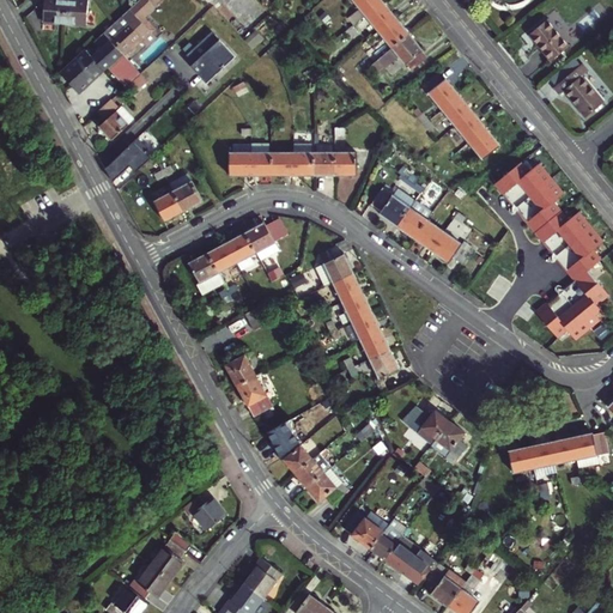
[(43,0),(43,22),(64,23),(65,0),(43,0)]
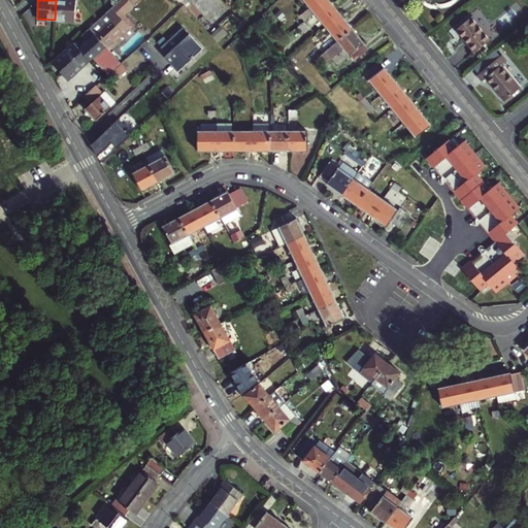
[(74,0),(73,0),(56,0),(55,20),(73,21),(74,0)]
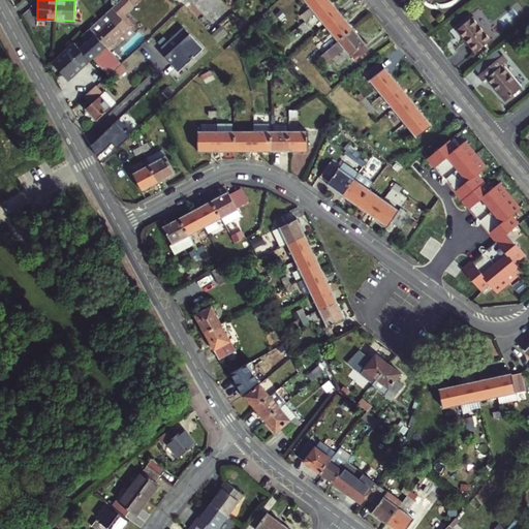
[(96,35),(106,47),(120,33),(127,41),(136,32),(133,28),(119,13),(133,0),(120,0),(89,29),(92,33),(94,31),(97,34),(96,35)]
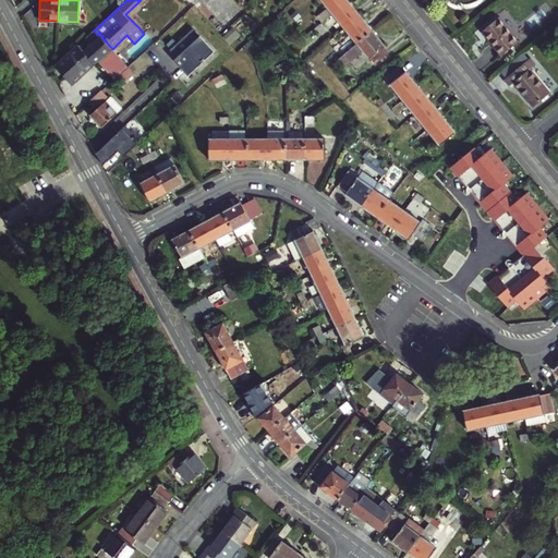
[(125,14),(141,29),(145,26),(133,14),(144,4),(141,0),(125,14)]
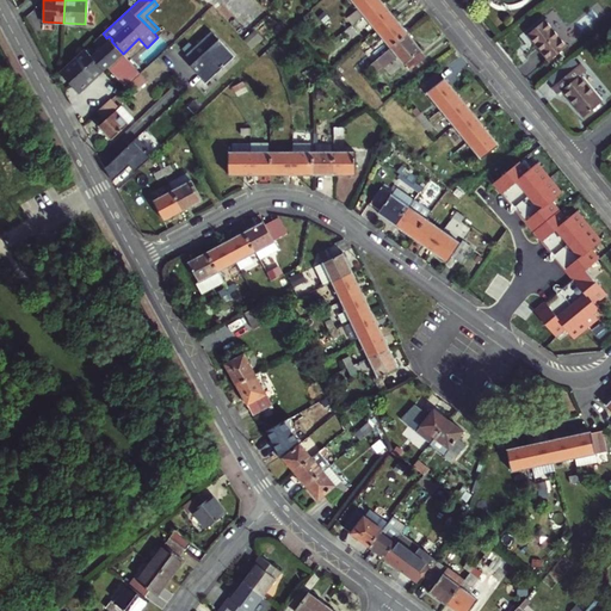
[(353,0),(353,1),(364,16),(369,12),(382,1),(381,0),(353,0)]
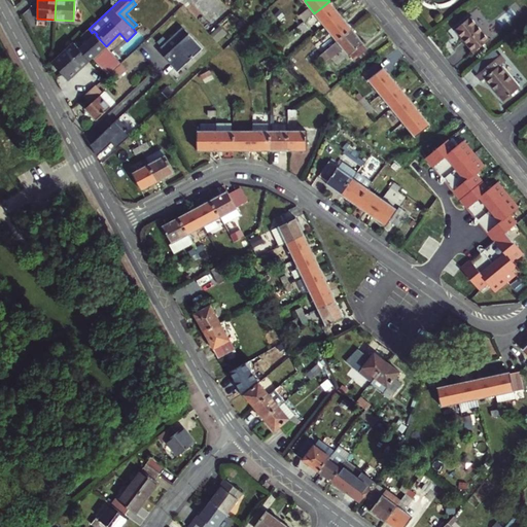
[(314,13),(325,27),(341,14),(329,1),(318,10),(314,13)]
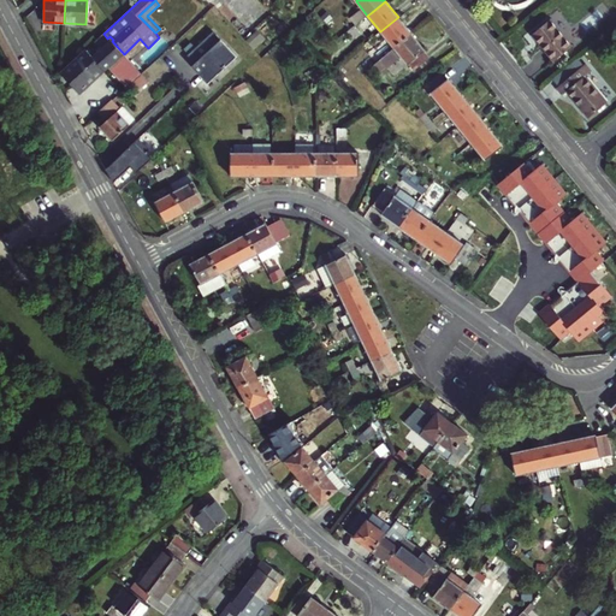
[(394,48),(412,34),(398,17),(380,31),(394,48)]
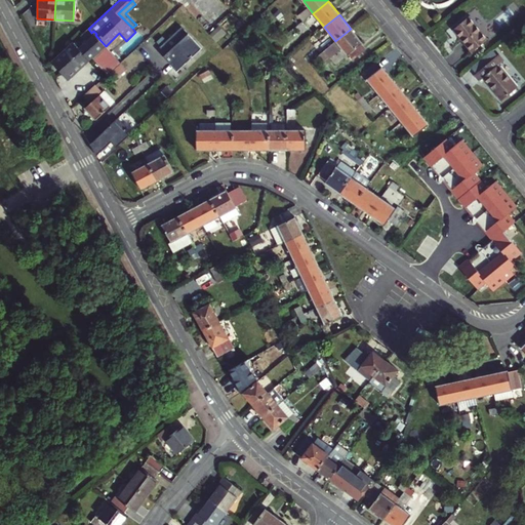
[(488,37),(471,14),(456,27),(474,48),(488,37)]
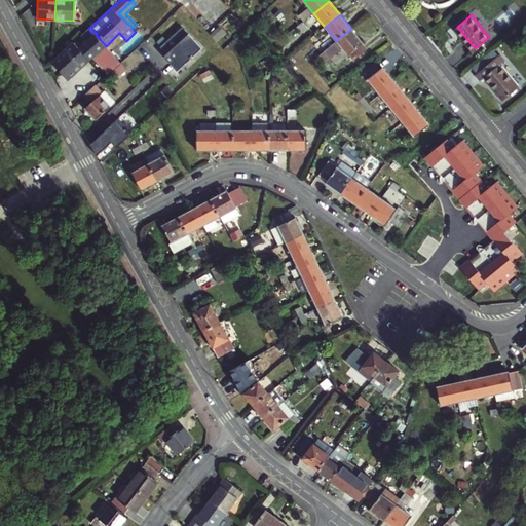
[(297,27),(301,24),(297,17),(292,21),(297,27)]
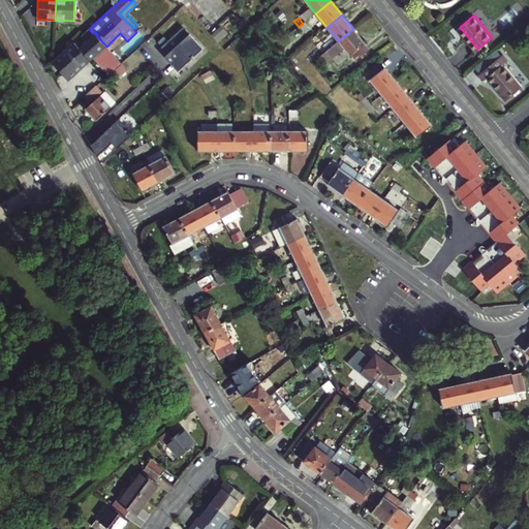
[(303,24),(299,27),(304,33),(308,30),(303,24)]
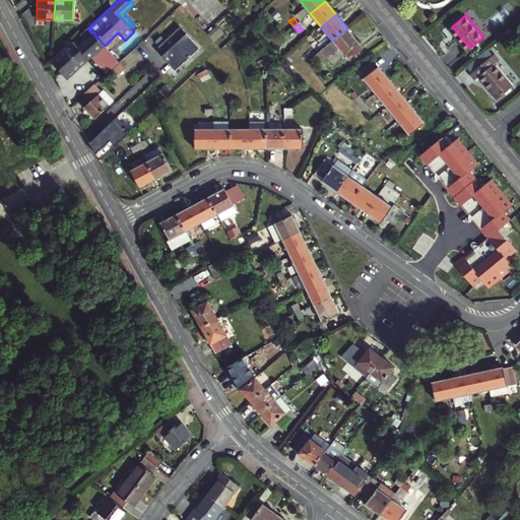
[(179,26),(157,47),(169,58),(167,60),(175,68),(180,63),(181,64),(199,48),(179,26)]
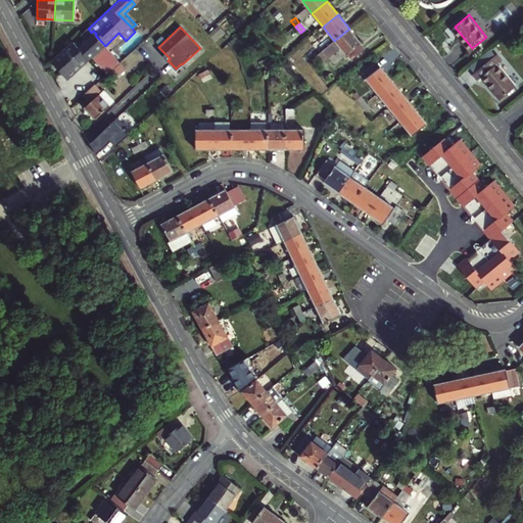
[(361,43),(349,29),(334,41),(322,50),(318,54),(323,60),(339,47),(346,55),(347,55),(351,60),(364,50),(360,44),(361,43)]
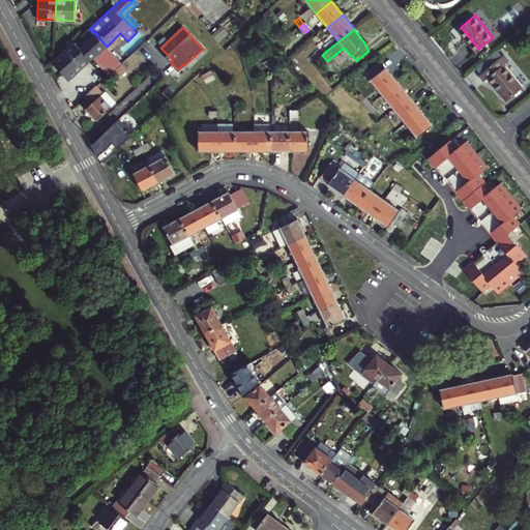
[(84,42),(80,37),(55,61),(69,80),(95,56),(111,72),(121,63),(107,47),(96,35),(81,49),(79,47),(84,42)]
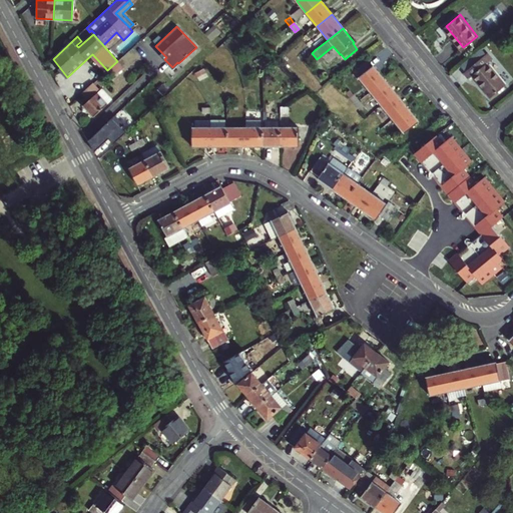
[(312,53),(316,49),(311,44),(307,47),(312,53)]
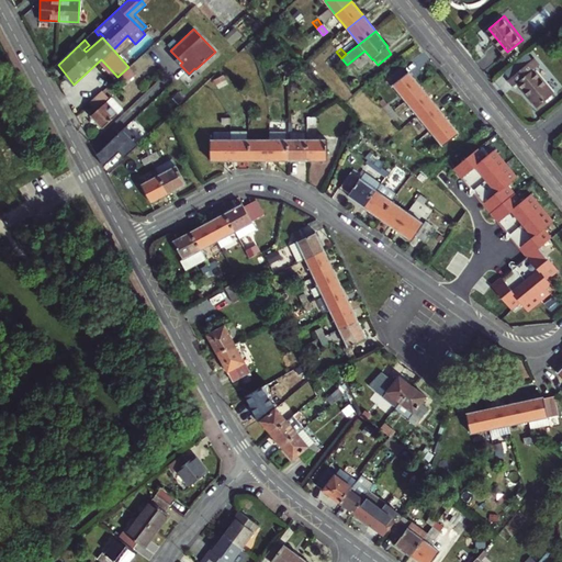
[(534,55),(519,67),(510,75),(508,76),(515,83),(518,80),(537,103),(552,90),(534,67),(540,63),(534,55)]
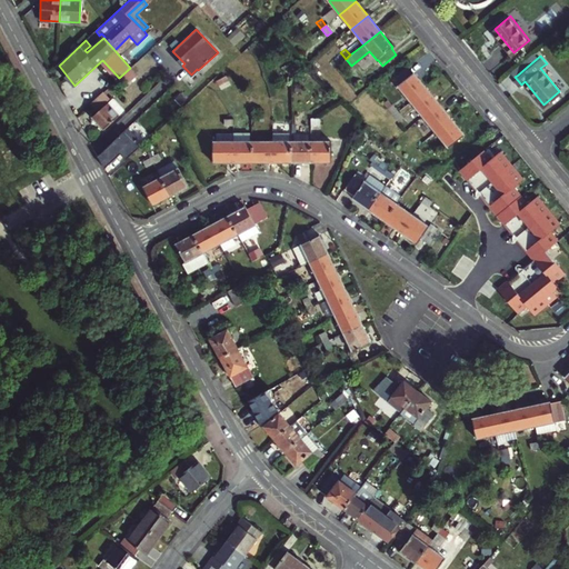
[(510,68),(517,76),(526,68),(520,60),(510,68)]
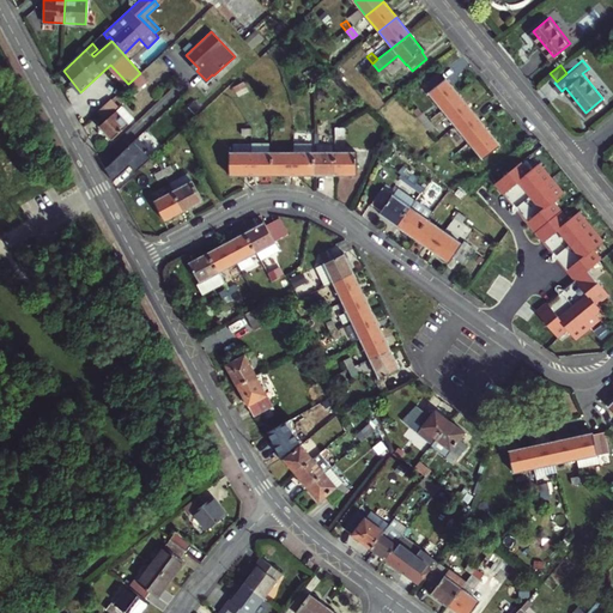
[(423,86),(428,93),(443,82),(437,74),(423,86)]
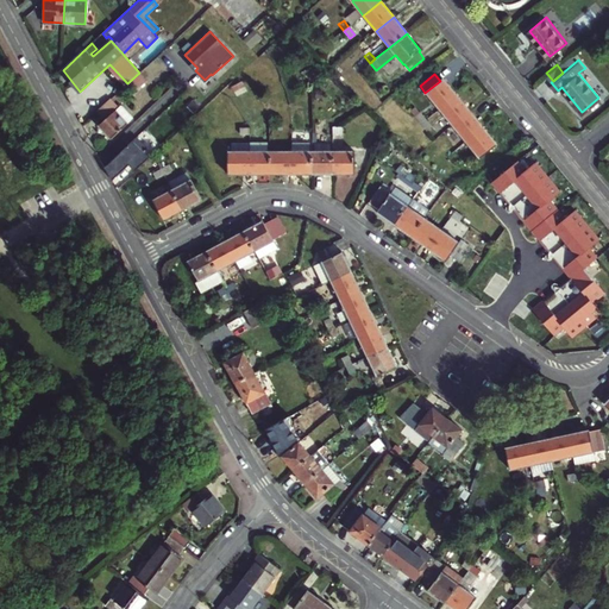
[(146,81),(140,75),(131,83),(137,90),(146,81)]
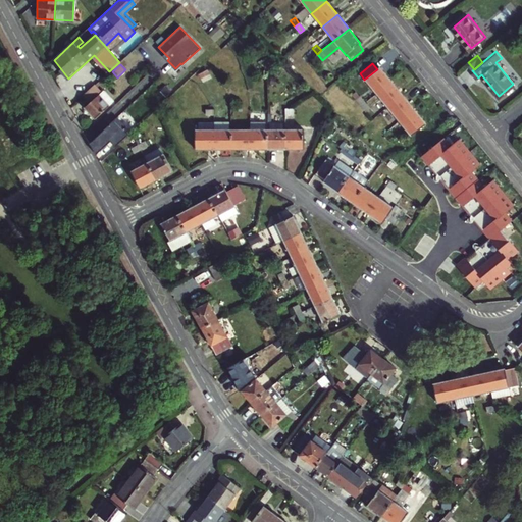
[(377,69),(364,80),(376,94),(390,82),(379,67),(377,69)]
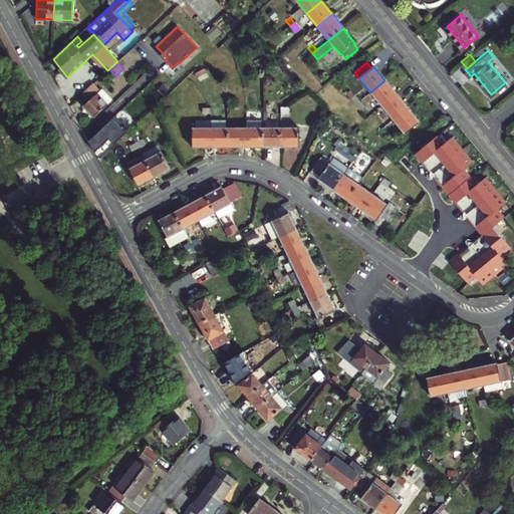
[(381,106),(397,94),(384,80),(370,92),(381,106)]
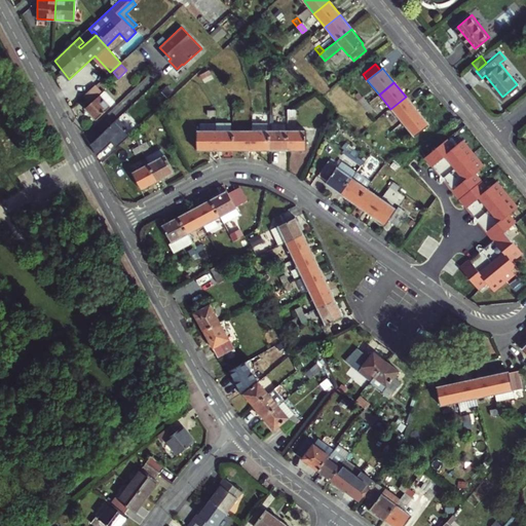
[(96,85),(84,96),(90,104),(85,109),(96,120),(114,102),(104,90),(102,92),(96,85)]
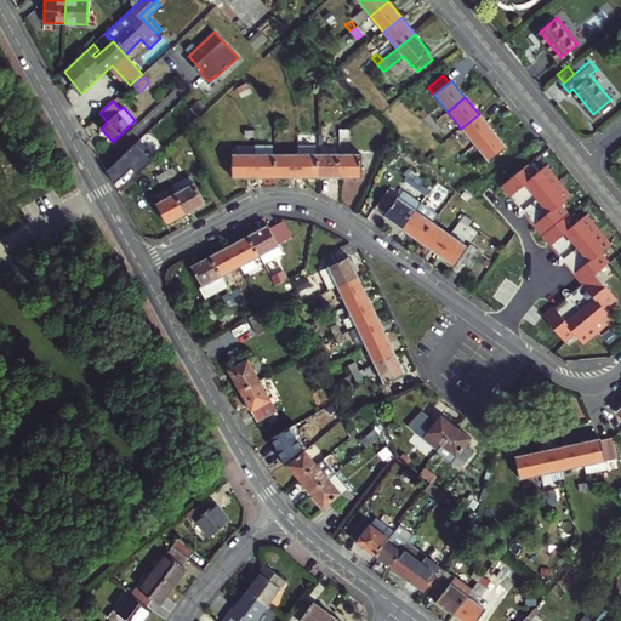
[(479,114),(461,129),(474,144),(493,131),(479,114)]
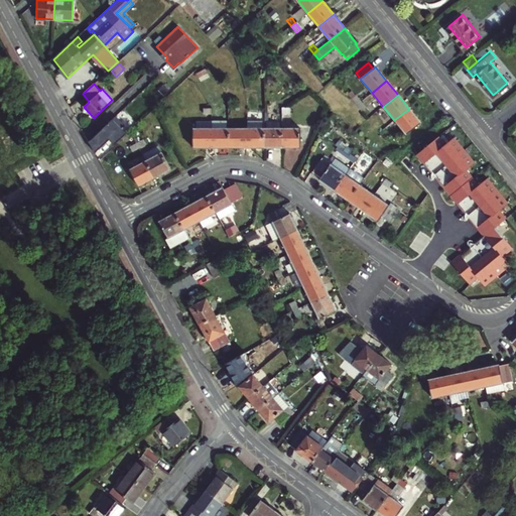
[(356,96),(351,100),(356,106),(360,102),(356,96)]
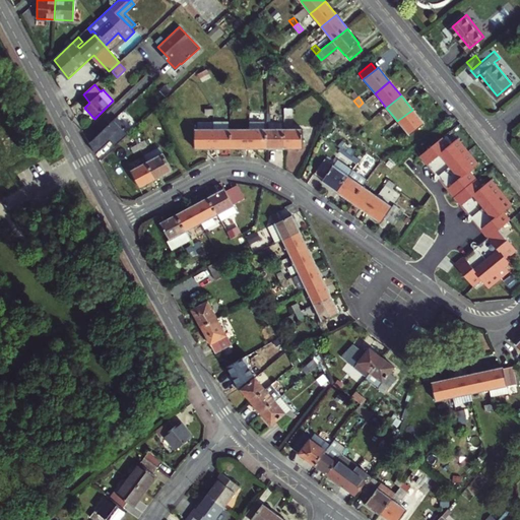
[(368,109),(363,103),(359,107),(364,112),(368,109)]
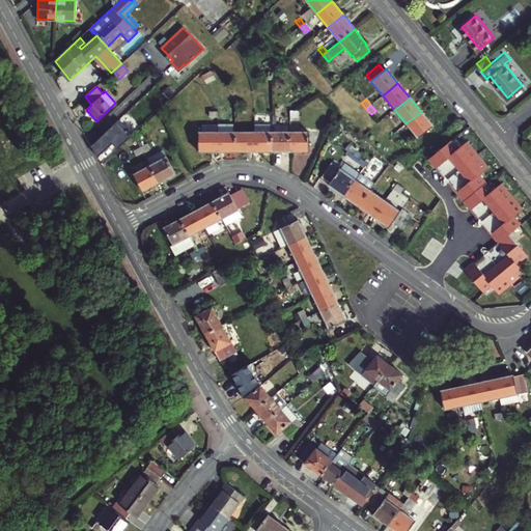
[(432,127),(421,112),(406,123),(418,139),(432,127)]
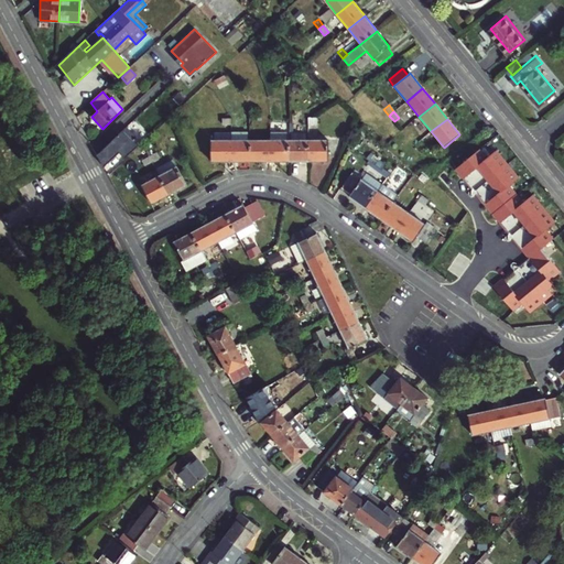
[(127,127),(97,155),(104,167),(120,153),(125,159),(139,147),(132,140),(136,137),(127,127)]
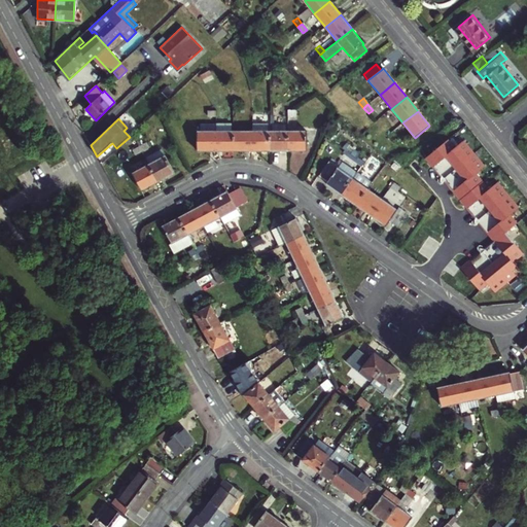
[(386,136),(390,133),(386,127),(381,130),(386,136)]
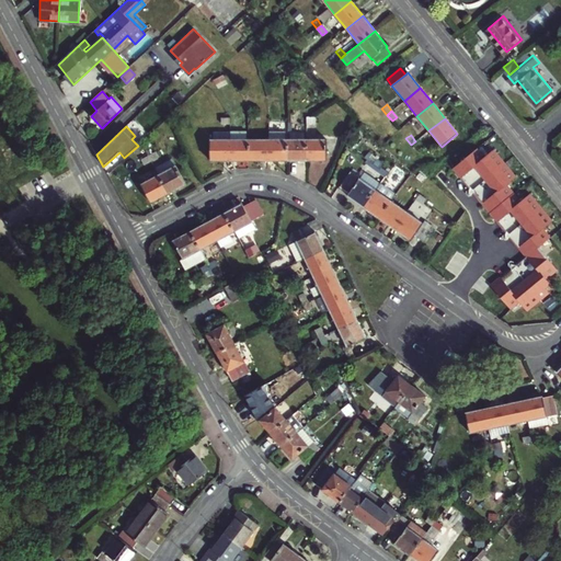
[(209,161),(230,161),(230,140),(209,141),(209,161)]
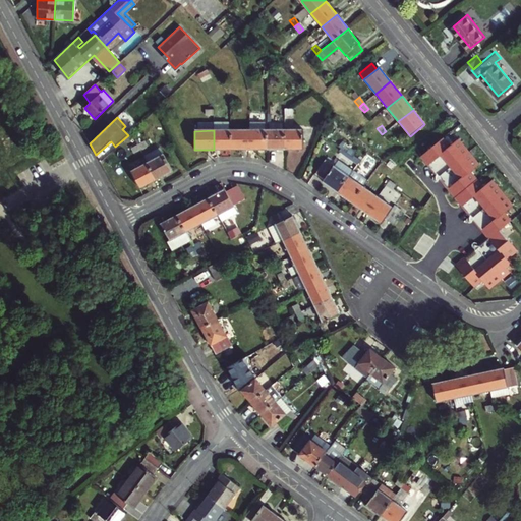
[(231,150),(231,130),(214,130),(214,150),(231,150)]
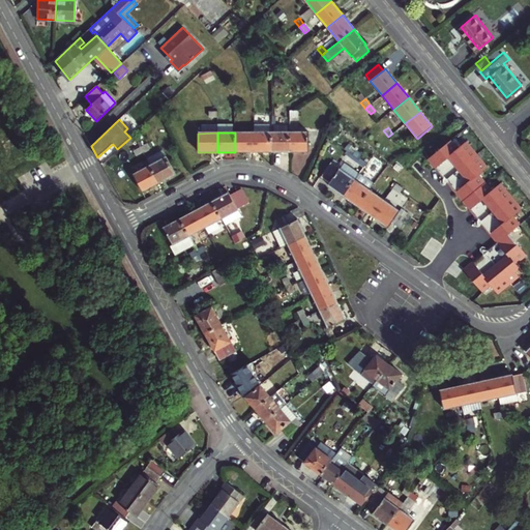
[(253,152),(254,133),(235,133),(235,152),(253,152)]
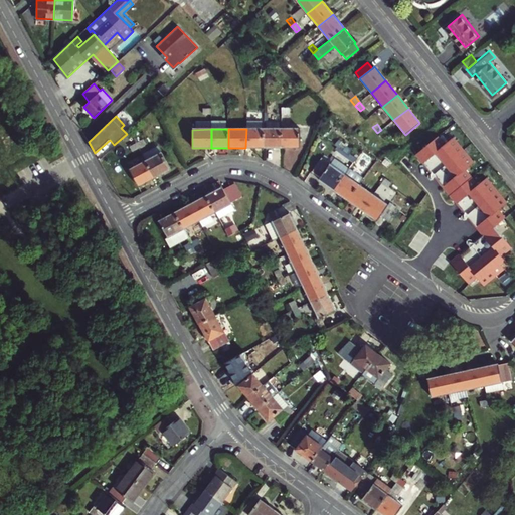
[(245,148),(264,148),(264,129),(246,129),(245,148)]
